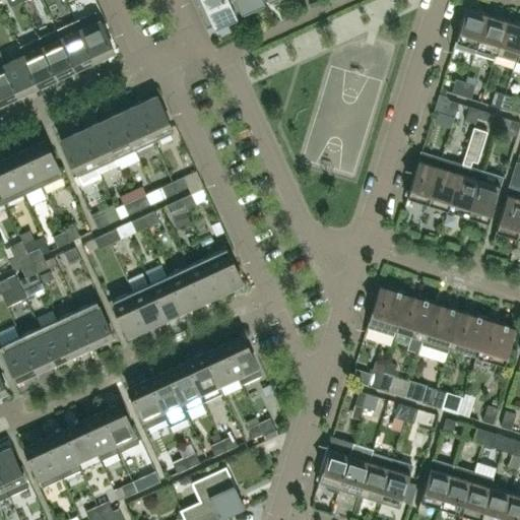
[(235,17),(225,0),(192,0),(204,26),(206,25),(206,24),(212,21),(214,26),(235,17)]
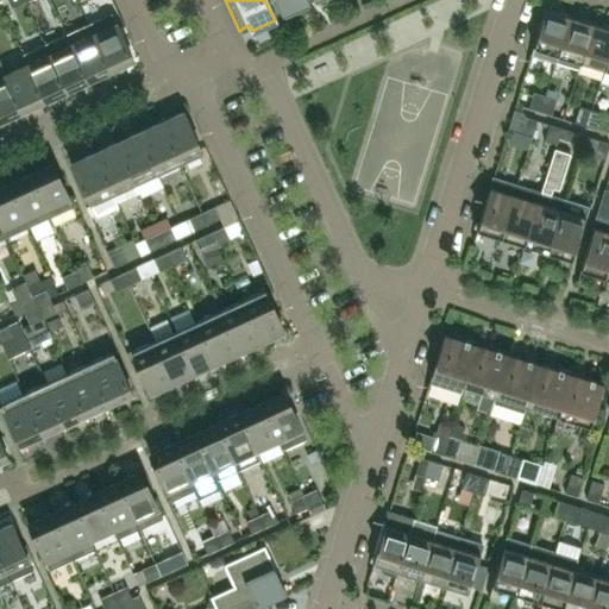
[(307,5),(303,0),(264,0),(275,20),(276,19),(274,13),(281,10),(284,16),(307,5)]
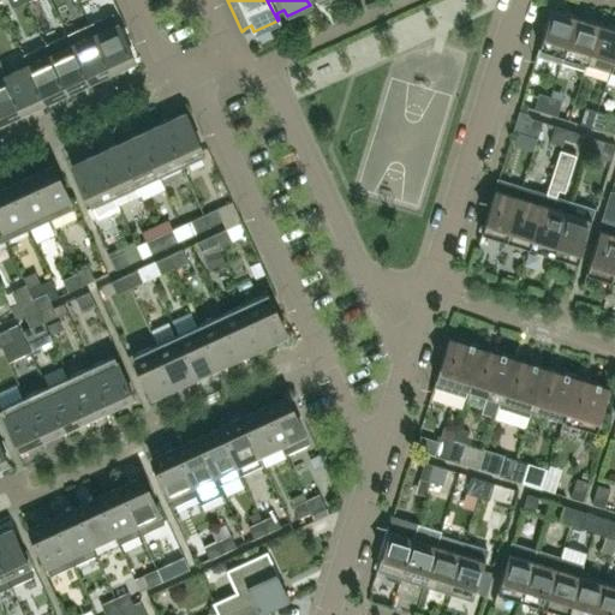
[(560,63),(574,16),(550,9),(538,47),(536,54),(560,63)]
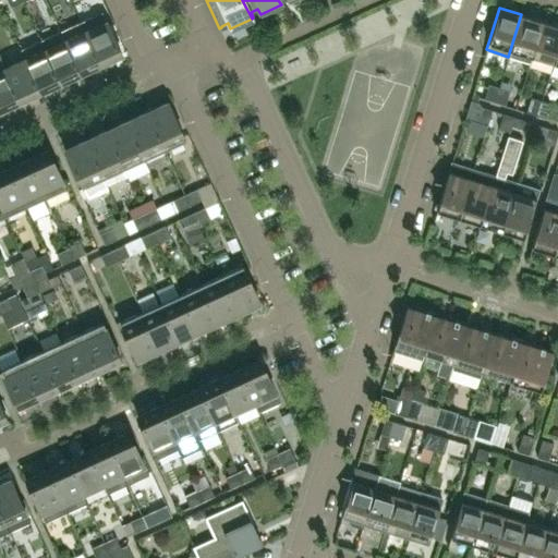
[(122,55),(107,22),(102,12),(81,22),(100,63),(122,55)]
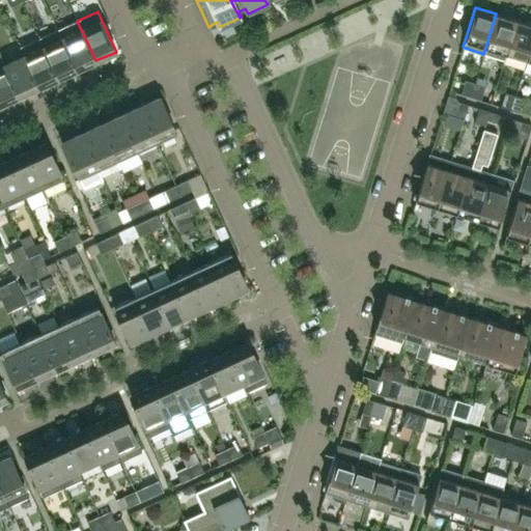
[(504,60),(505,54),(516,20),(496,14),(483,54),(504,60)]
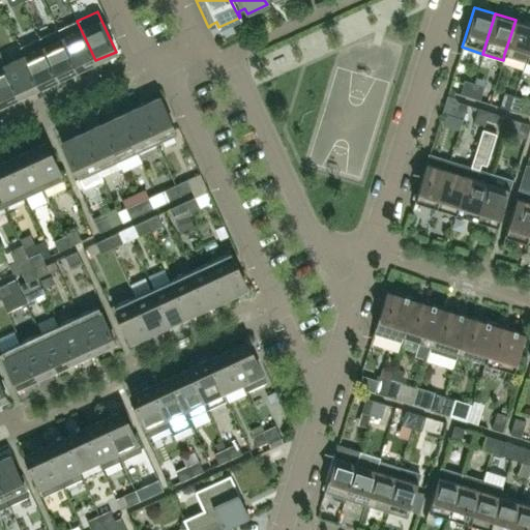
[(525,60),(529,43),(529,24),(516,20),(504,54),(525,60)]
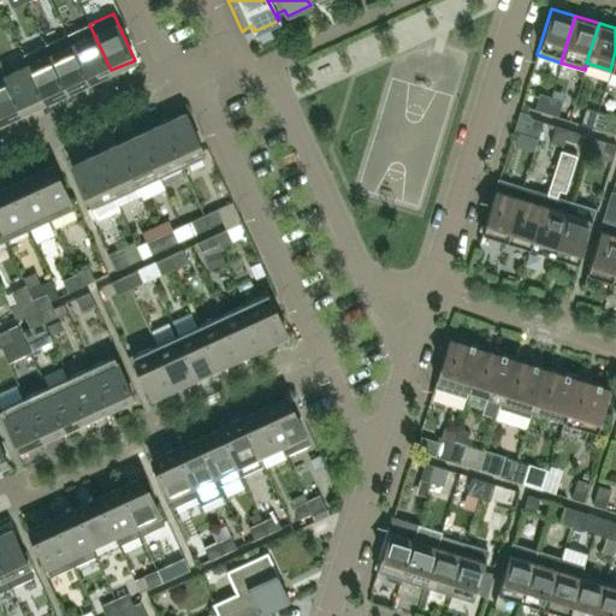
[(111,70),(89,24),(67,34),(89,81),(111,70)]
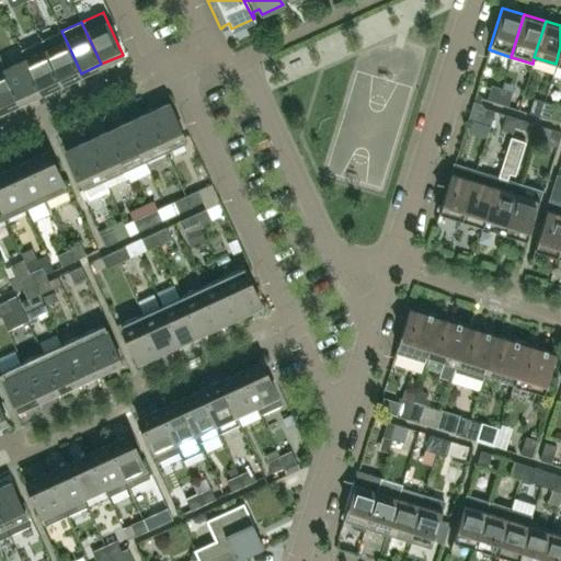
[(81,73),(61,31),(41,41),(45,50),(60,82),(81,73)]
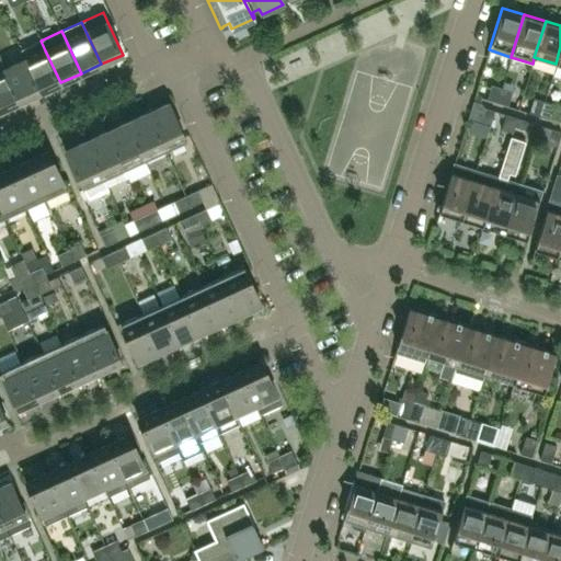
[(60,82),(45,50),(41,41),(20,49),(25,59),(39,92),(60,82)]
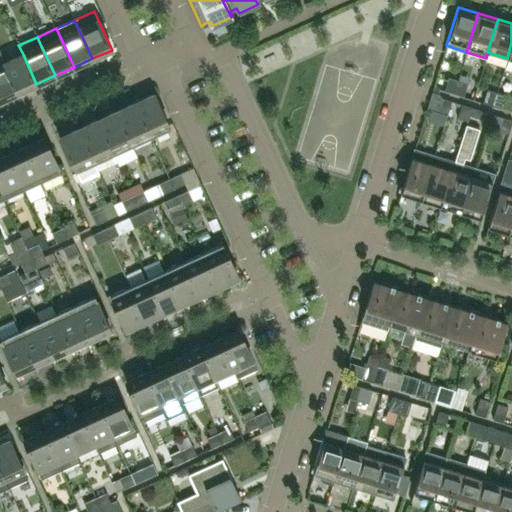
[(0,100),(18,93),(4,63),(0,54),(0,100)]
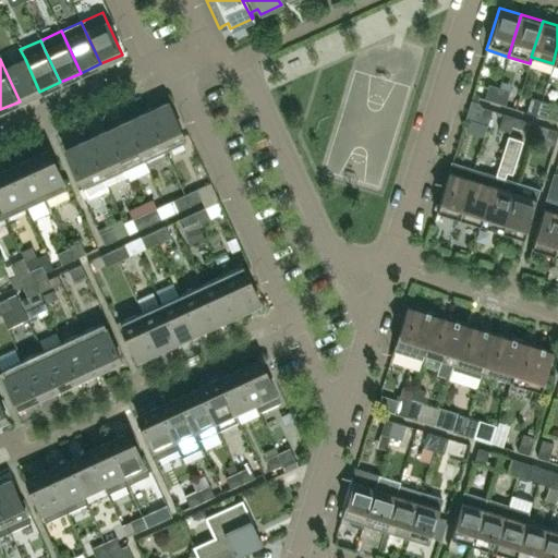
[(39,92),(25,59),(4,69),(20,101),(39,92)]
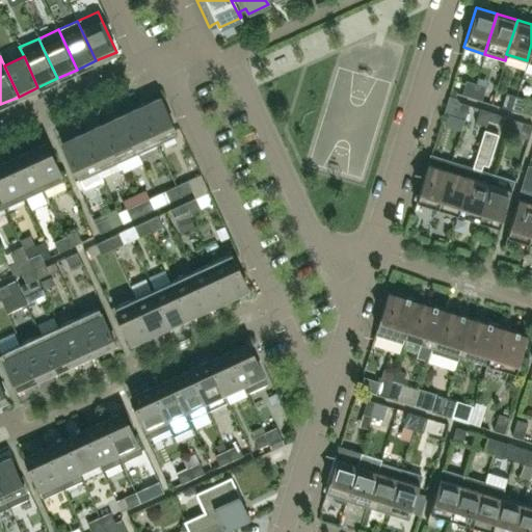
[(472,97),(476,83),(466,80),(461,95),(472,97)]
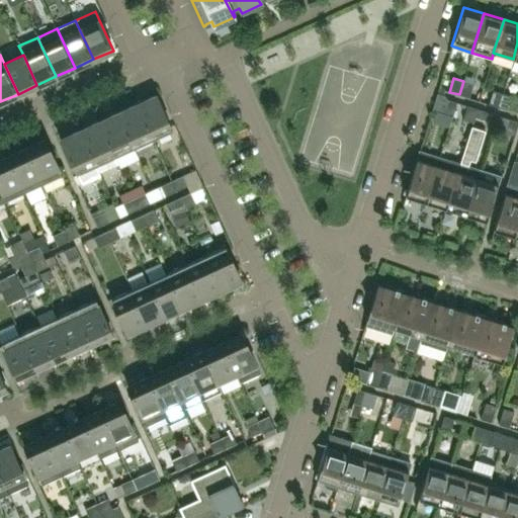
[(468,97),(472,84),(463,81),(459,94),(468,97)]
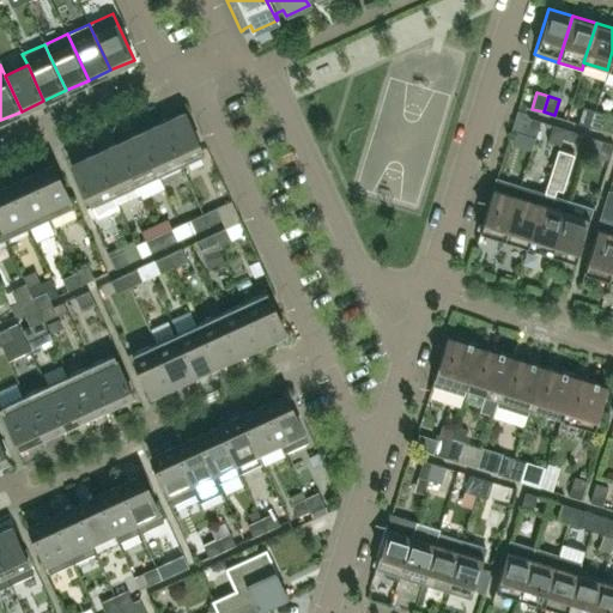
[(590,127),(595,110),(583,107),(578,123),(590,127)]
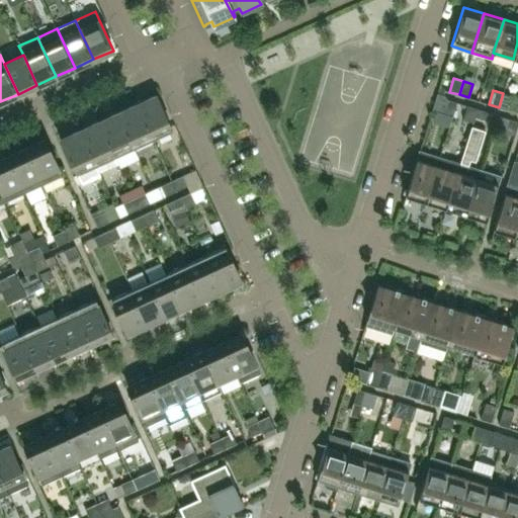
[(508,109),(512,96),(503,93),(499,107),(508,109)]
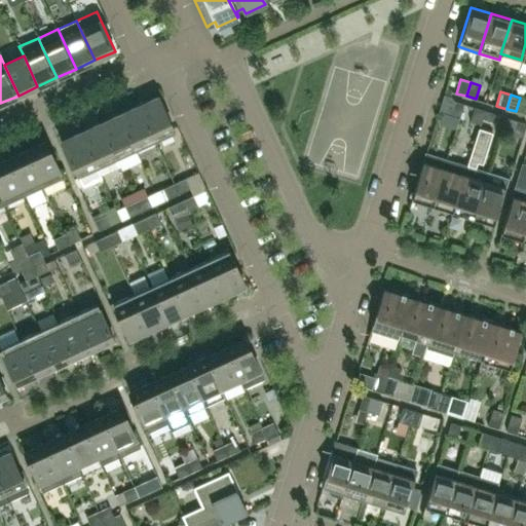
[(175,132),(158,97),(139,106),(154,141),(175,132)]
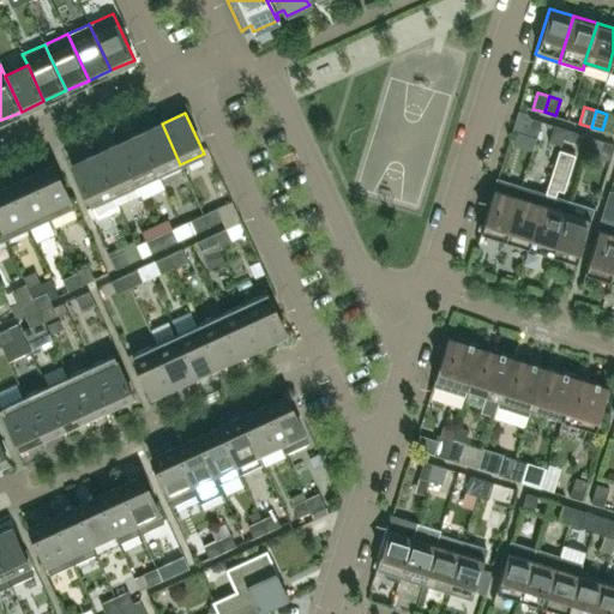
[(536,138),(541,121),(530,118),(525,134),(536,138)]
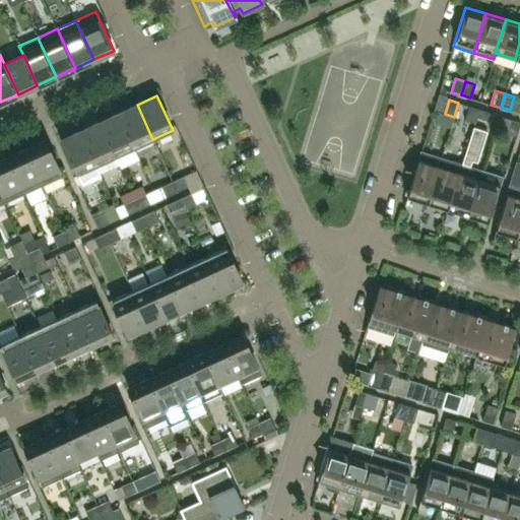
[(152,139),(137,105),(118,113),(134,148),(152,139)]
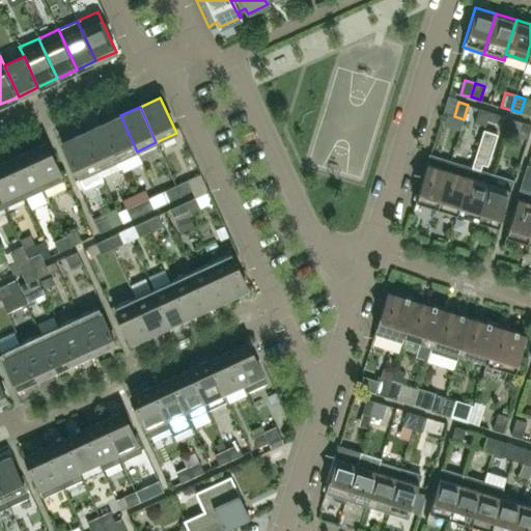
[(484,126),(488,111),(478,108),(474,122),(484,126)]
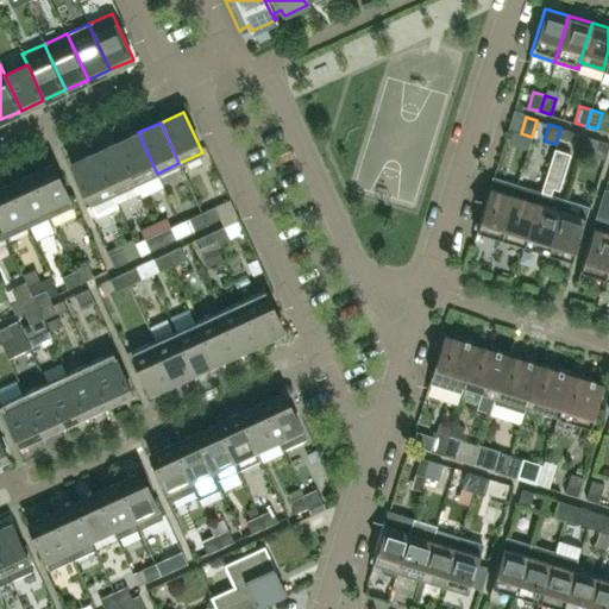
[(566,148),(571,131),(560,127),(556,144),(566,148)]
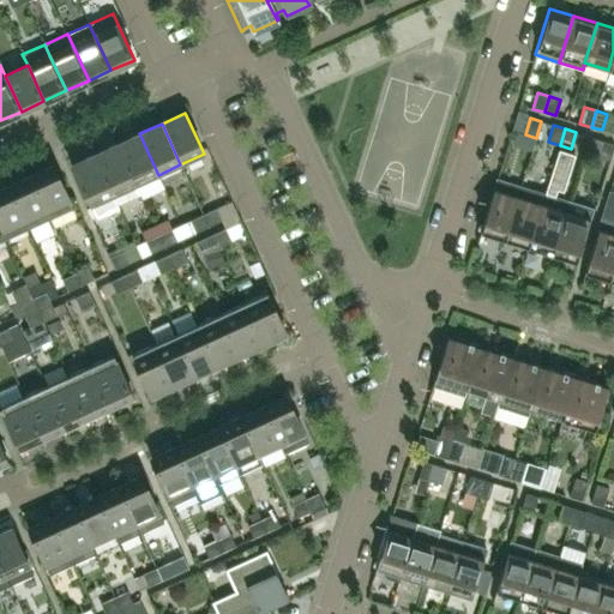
[(158,175),(139,133),(116,144),(136,185),(158,175)]
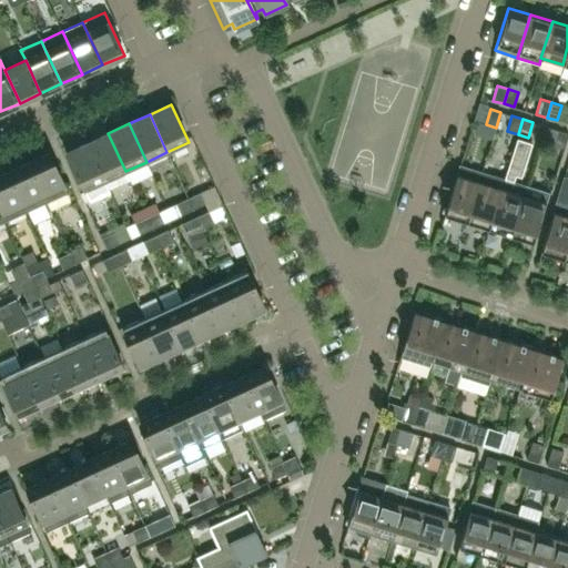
[(564,149),(567,134),(567,133),(558,130),(554,145),(564,149)]
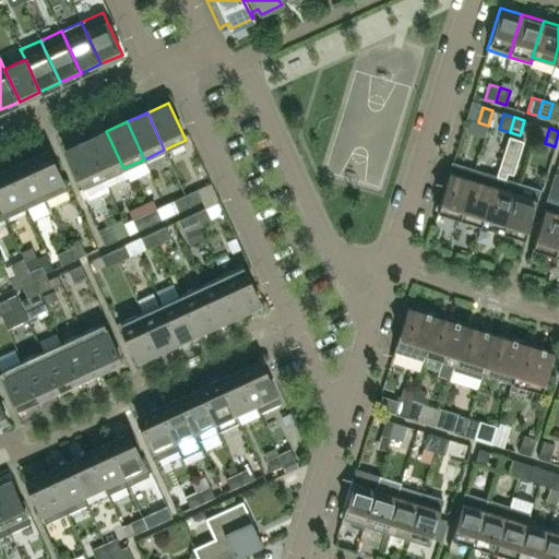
[(123,168),(106,131),(86,141),(103,178),(123,168)]
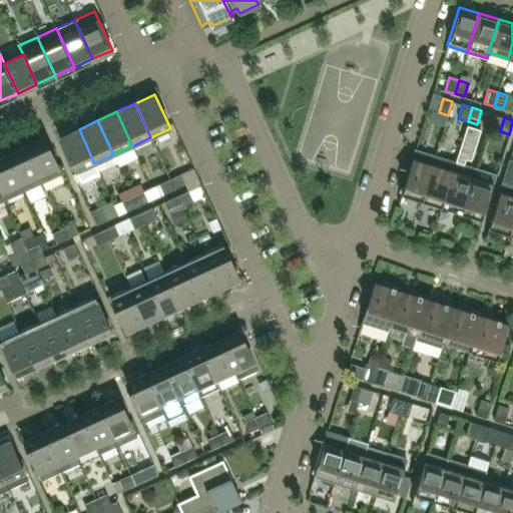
[(94,163),(79,129),(59,137),(75,172),(94,163)]
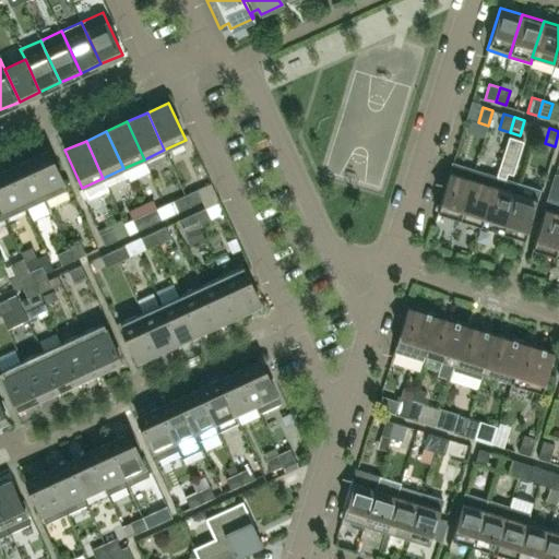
[(66,188),(48,151),(27,159),(45,198),(66,188)]
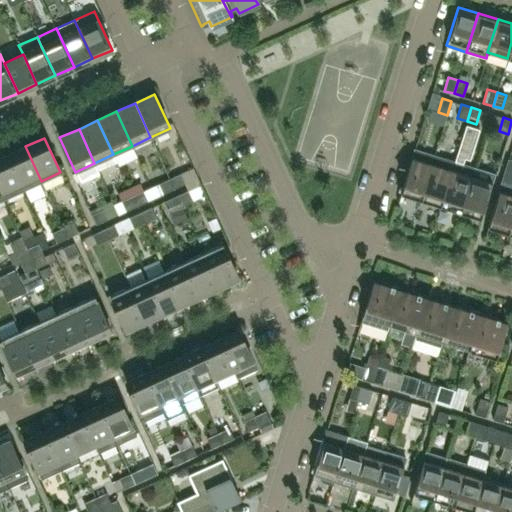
[(41,181),(25,146),(6,155),(22,189),(41,181)]
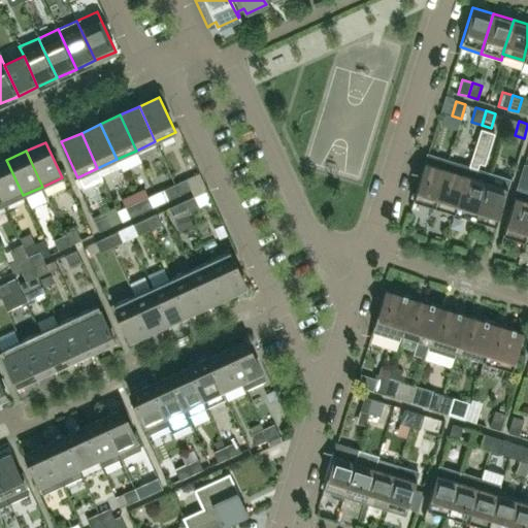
[(434,205),(448,161),(427,154),(416,190),(409,208),(410,208),(414,199),(434,205)]
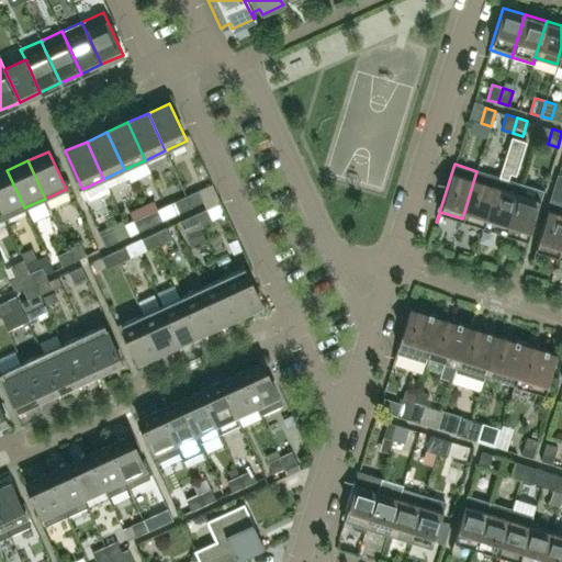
[(24,208),(7,170),(0,173),(0,209),(4,217),(24,208)]
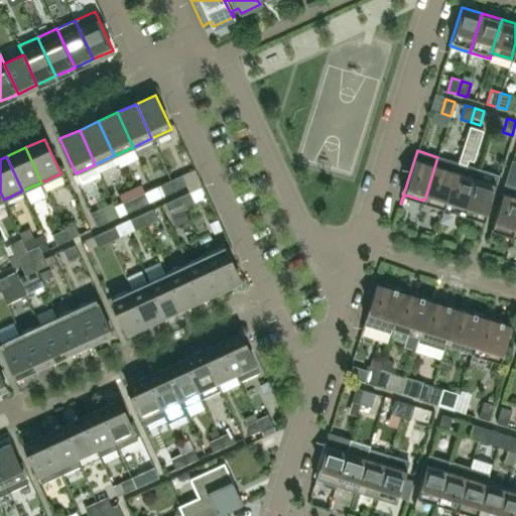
[(443,207),(458,163),(437,157),(424,201),(443,207)]
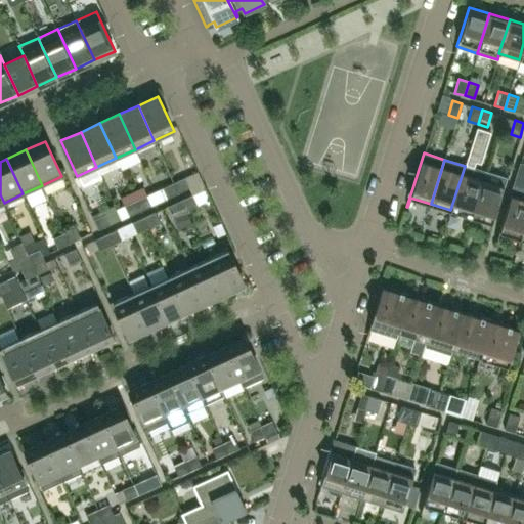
[(520,238),(523,223),(523,163),(520,162),(513,187),(508,201),(509,201),(496,241),(496,242),(499,231),(520,238)]
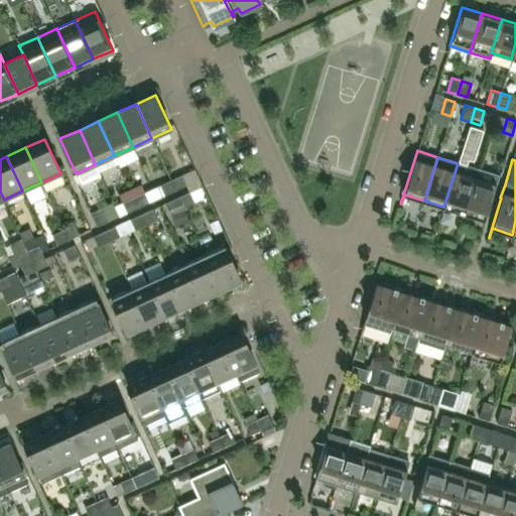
[(464,213),(478,168),(477,167),(476,168),(458,163),(443,207),(464,213)]
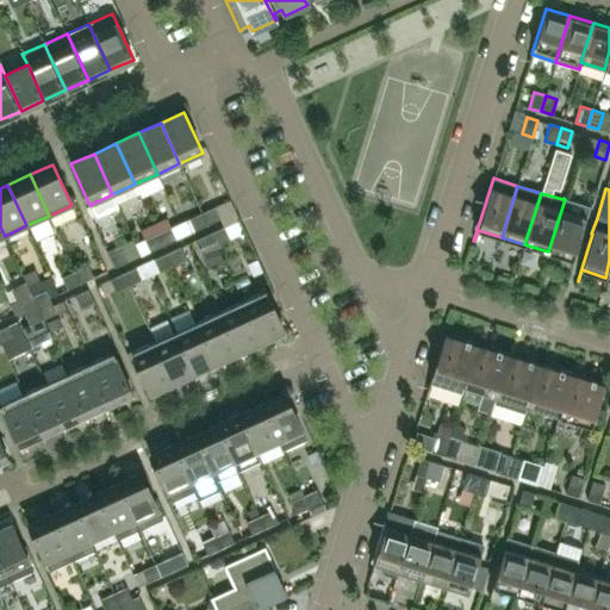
[(548,251),(572,260),(589,206),(565,199),(548,251)]
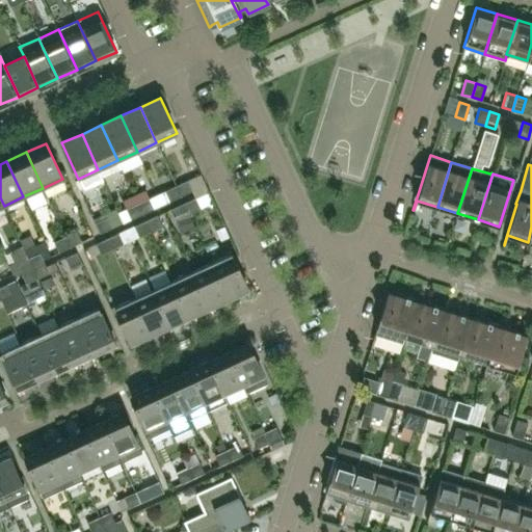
[(187,180),(176,185),(181,195),(192,190),(187,180)]
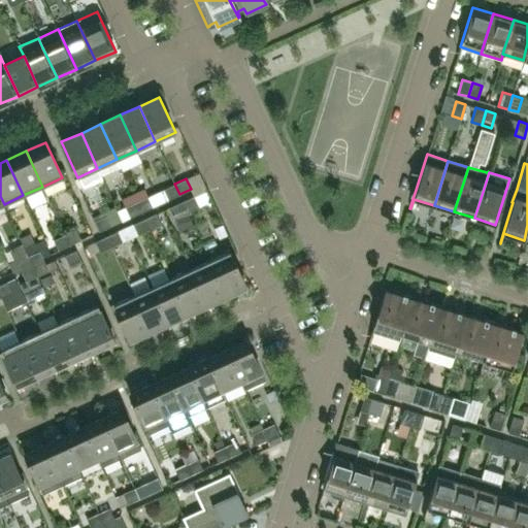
[(160,203),(179,194),(174,184),(156,193),(160,203)]
